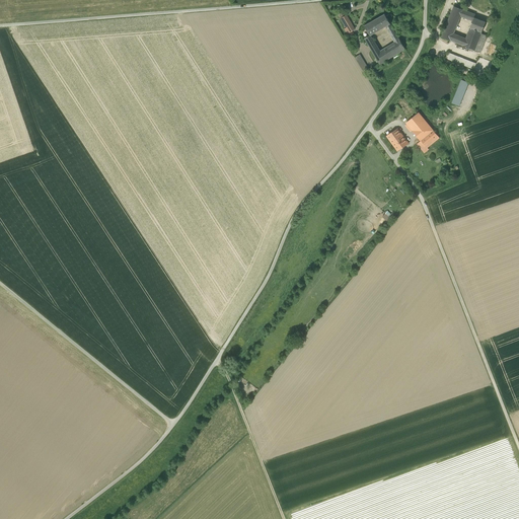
[(488,34),(482,32),(470,27),(466,39),(453,33),(460,16),(473,21),(474,17),(475,14),(463,9),(454,6),(442,36),(451,41),(463,46),(474,50),(480,52),(488,34)]
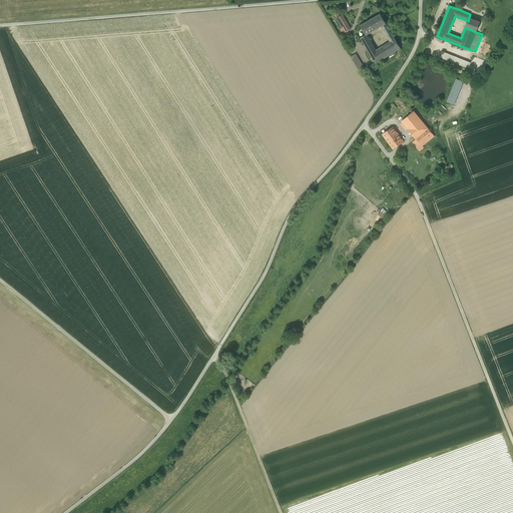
[(361,25),(366,35),(361,38),(365,46),(371,42),(367,35),(382,26),(386,24),(381,14),(361,25)]
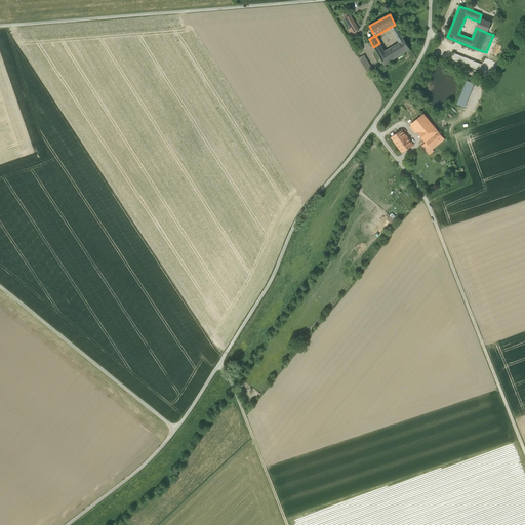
[(349,29),(352,34),(359,30),(350,15),(349,16),(345,18),(350,29),(349,29)]
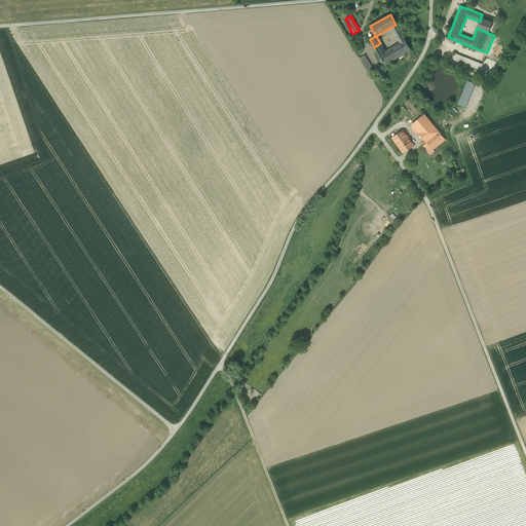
[(477,28),(488,33),(492,23),(481,17),(480,22),(477,28)]
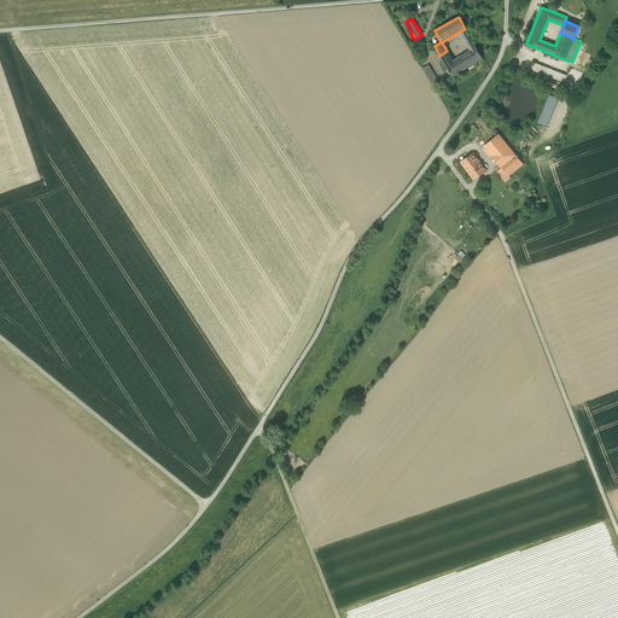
[(460,31),(470,50),(476,47),(465,29),(460,31)]
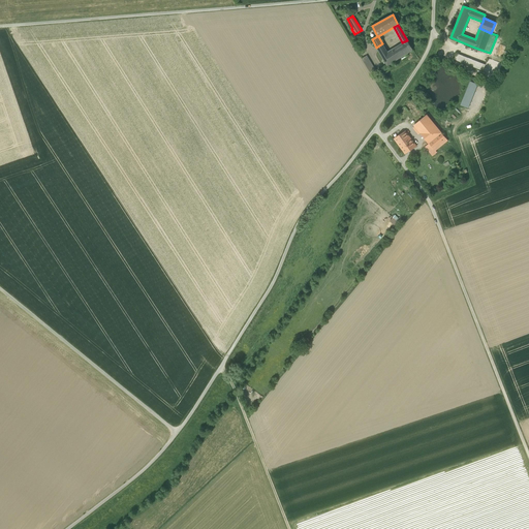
[(412,50),(407,40),(402,42),(387,52),(394,62),(412,50)]
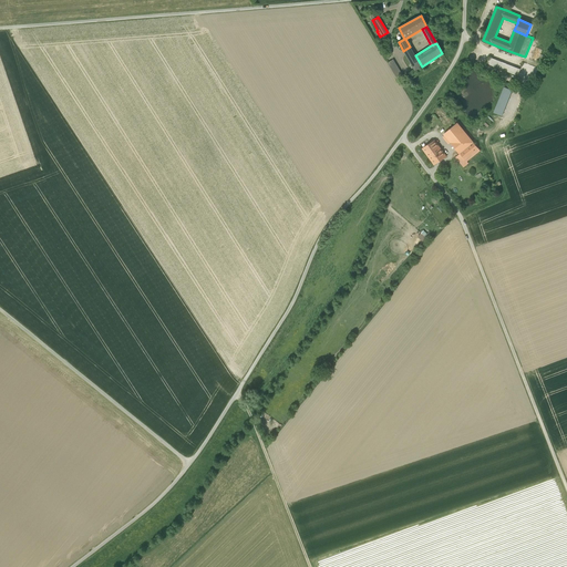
[(415,71),(422,66),(415,55),(412,51),(405,54),(415,71)]
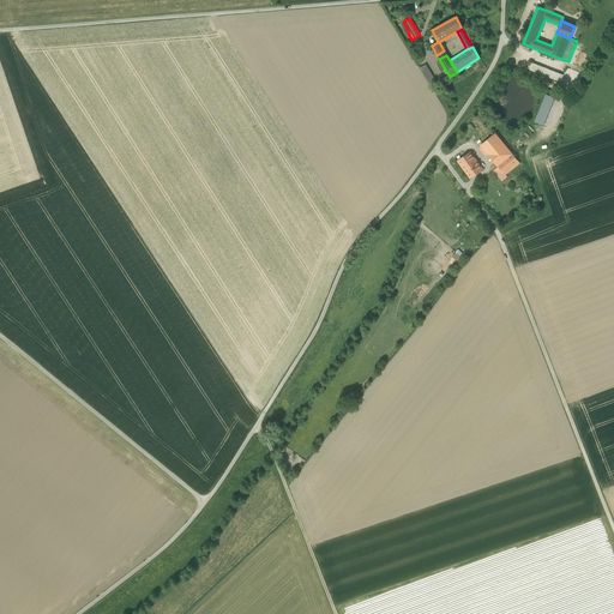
[(528,70),(561,82),(564,74),(531,62),(528,70)]
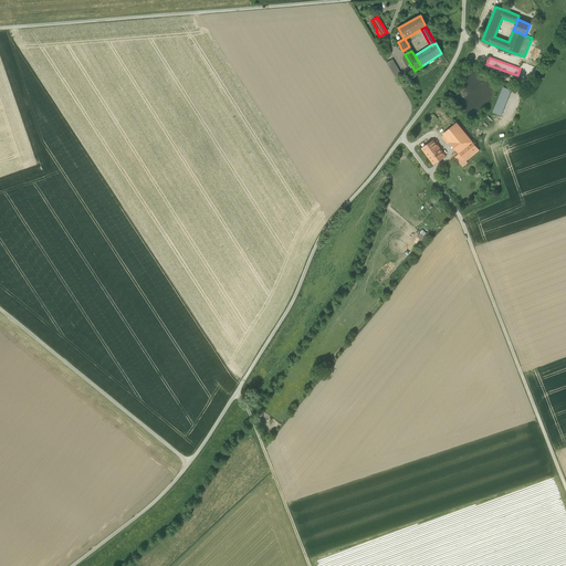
[(387,62),(398,80),(401,77),(391,60),(387,62)]
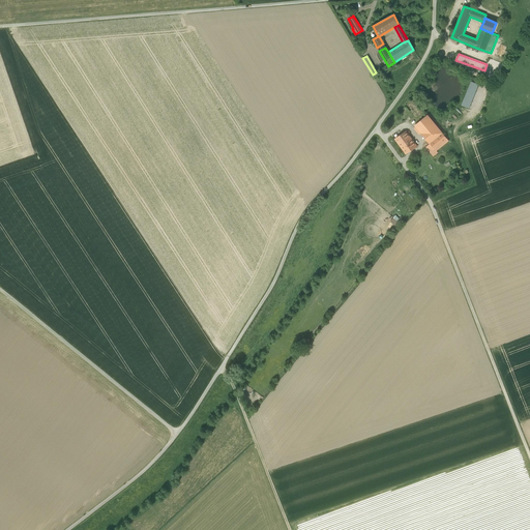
[(462,106),(469,109),(479,85),(471,82),(462,106)]
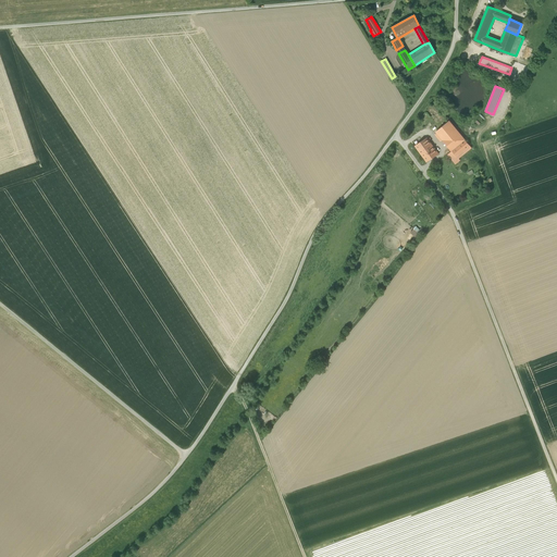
[(443,140),(452,151),(466,140),(449,121),(436,133),(435,135),(441,141),(443,140)]
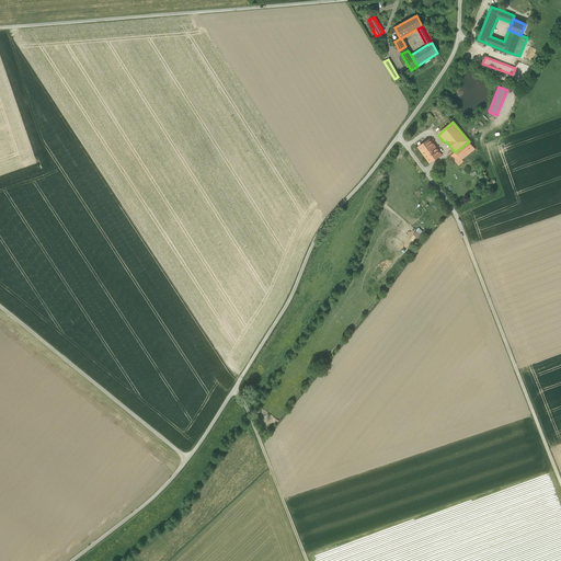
[(418,147),(430,163),(442,156),(430,139),(418,147)]
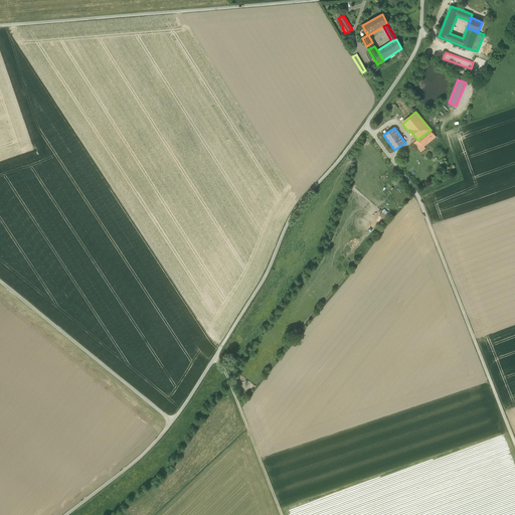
[(436,137),(431,130),(417,140),(414,143),(421,151),(425,148),(424,147),(436,137)]
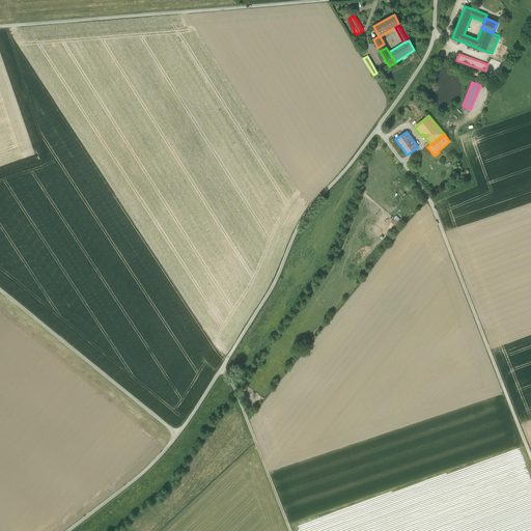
[(398,222),(394,218),(391,222),(395,226),(399,223),(398,222)]
